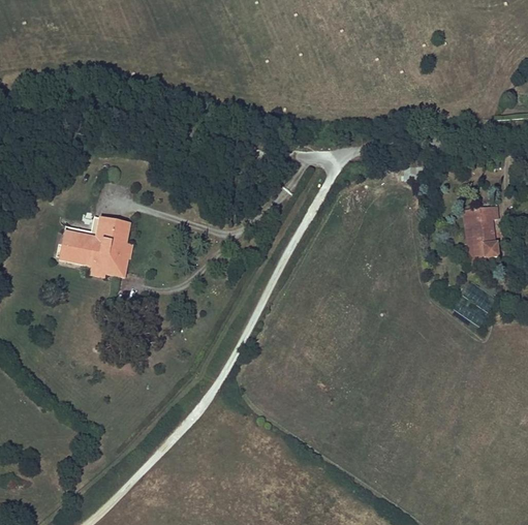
[(426,158),(405,159),(405,166),(426,165),(426,158)]
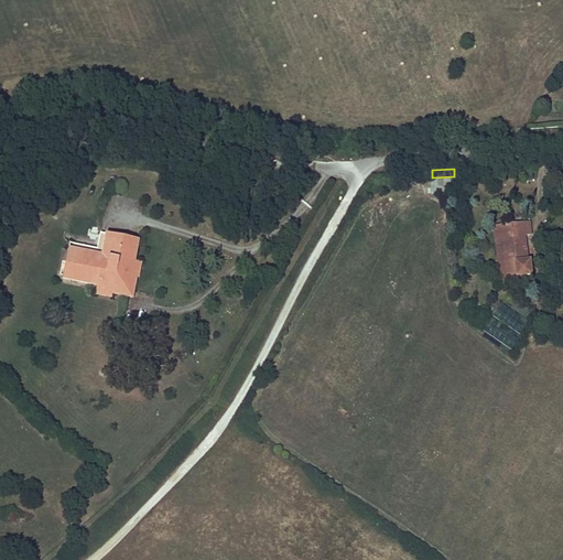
[(454,176),(432,178),(433,190),(455,189),(454,176)]
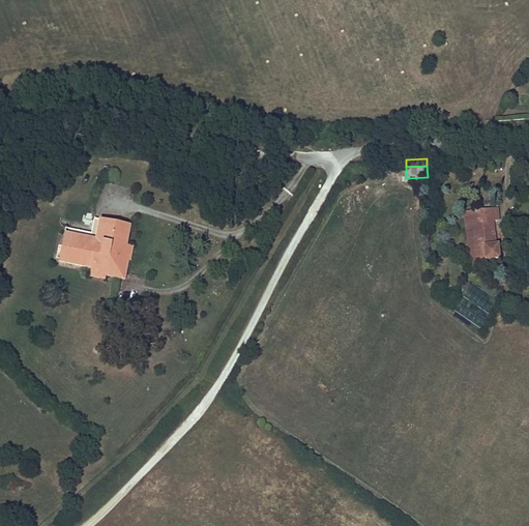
[(493,233),(495,232),(493,216),(498,215),(497,205),(465,209),(471,263),(500,260),(498,241),(496,241),(494,242),(493,233)]
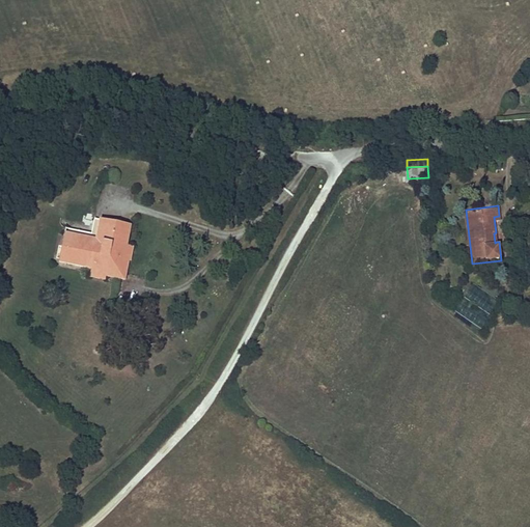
[(67,225),(65,231),(98,237),(101,217),(95,216),(92,229),(67,225)]
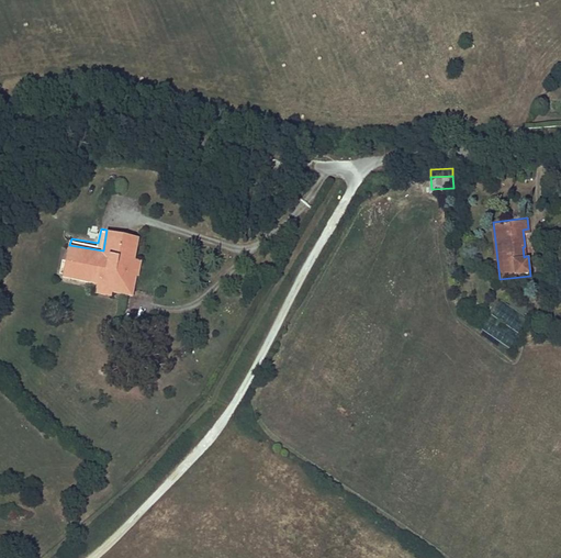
[(69,245),(64,274),(99,280),(100,270),(115,274),(113,282),(128,286),(134,256),(138,235),(107,230),(103,250),(69,245)]
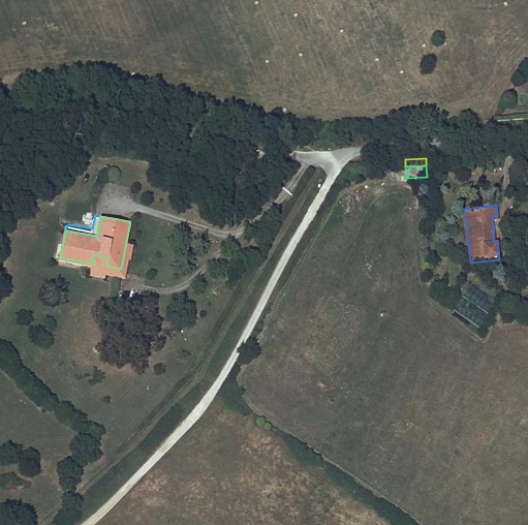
[(94,254),(93,264),(91,272),(106,275),(107,271),(126,274),(129,256),(131,257),(133,242),(126,241),(121,269),(106,266),(109,257),(94,254)]
